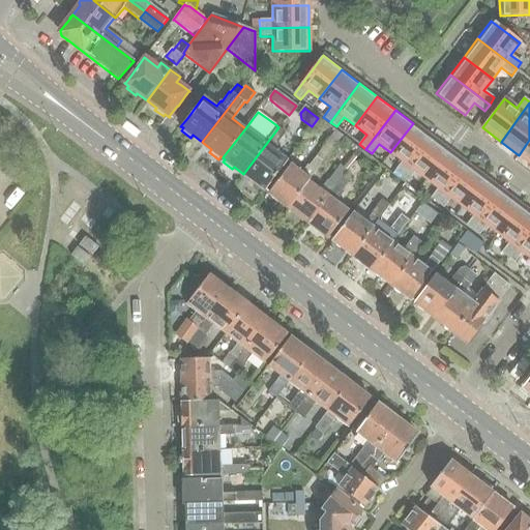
[(394,171),(401,176),(431,137),(413,123),(390,152),(402,162),(394,171)]
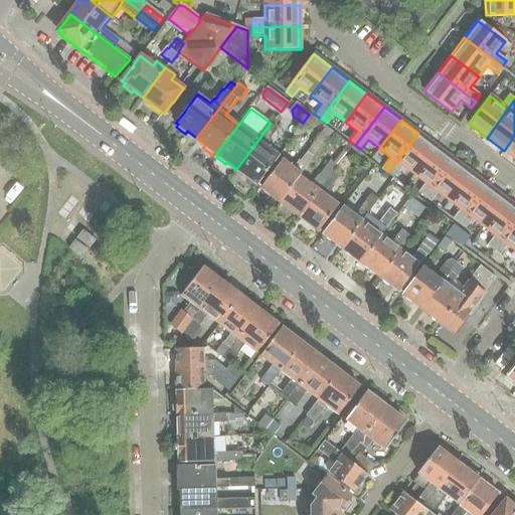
[(271,124),(236,169),(246,176),(244,178),(253,185),(255,183),(258,184),(280,155),(267,146),(271,142),(269,141),(278,129),(271,124)]
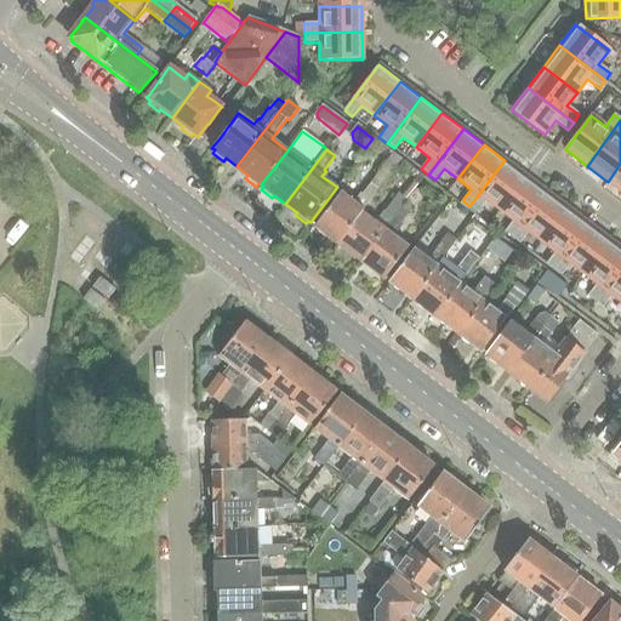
[(370,184),(379,191),(400,160),(393,154),(370,184)]
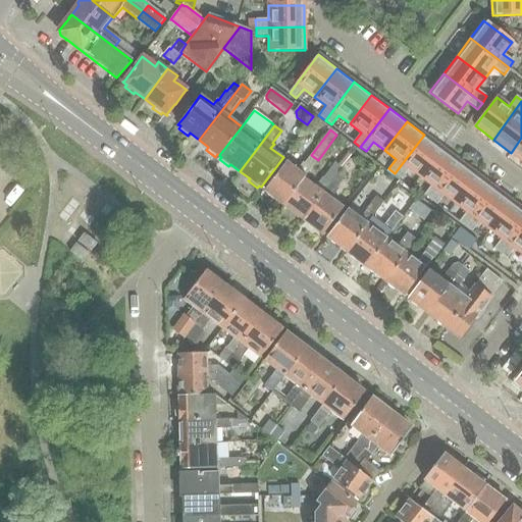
[(409,168),(420,176),(441,148),(424,135),(395,173),(401,178),(409,168)]
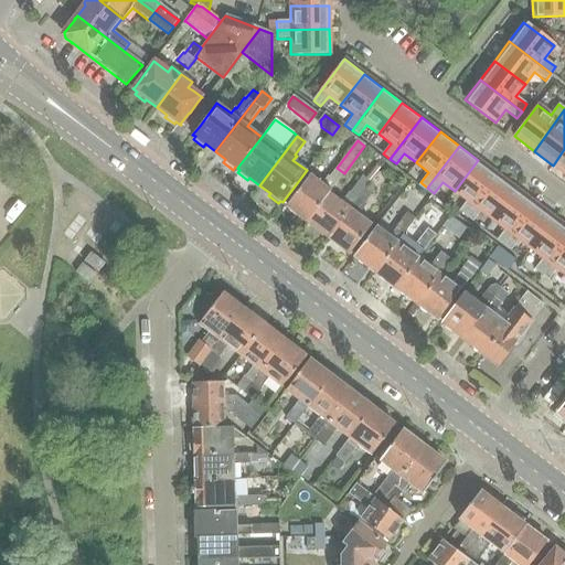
[(564,149),(553,166),(564,174),(564,149)]
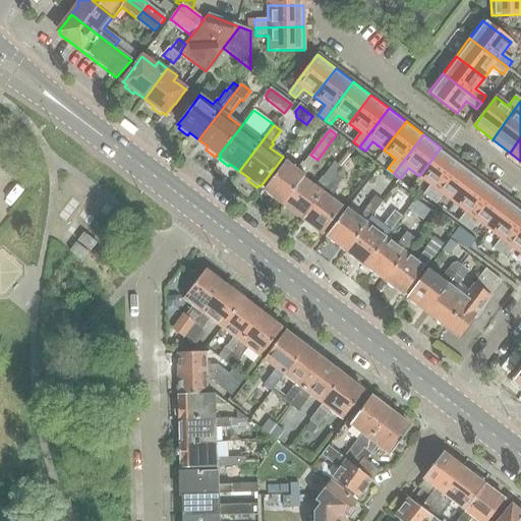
[(423,194),(429,199),(458,161),(441,148),(419,176),(430,185),(423,194)]
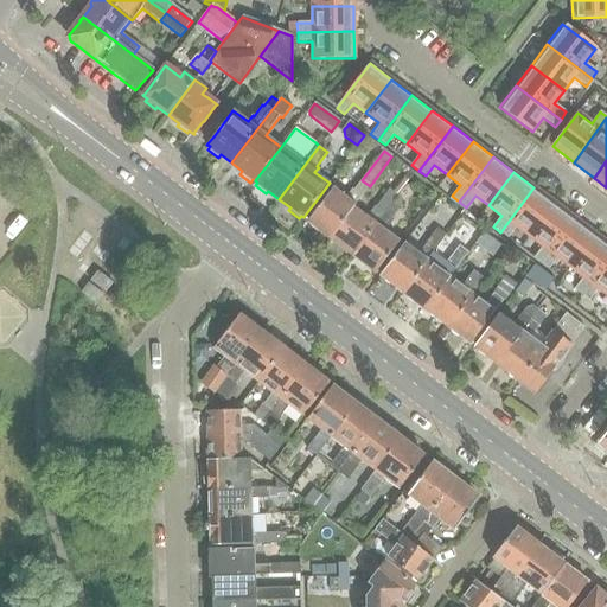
[(352,189),(345,198),(332,187),(307,221),(311,223),(310,224),(311,227),(317,231),(319,231),(320,230),(331,237),(353,208),(370,186),(362,180),(355,191),(352,189)]
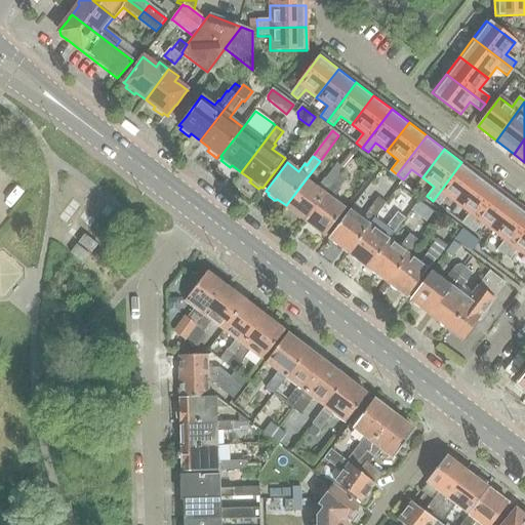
[(447,196),(457,204),(480,175),(461,162),(433,201),(439,205),(447,196)]
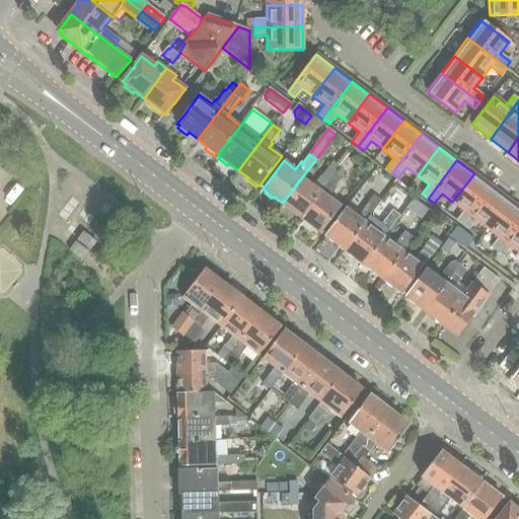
[(339,168),(331,163),(314,187),(302,177),(283,203),(284,204),(285,208),(290,211),(294,211),(302,217),(336,173),(339,168)]
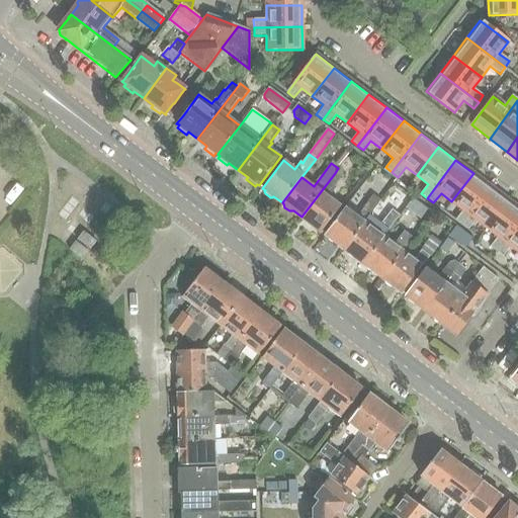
[(319,231),(321,232),(340,206),(329,197),(336,188),(334,187),(341,178),(335,173),(301,217),(310,223),(311,227),(315,230),(319,231)]
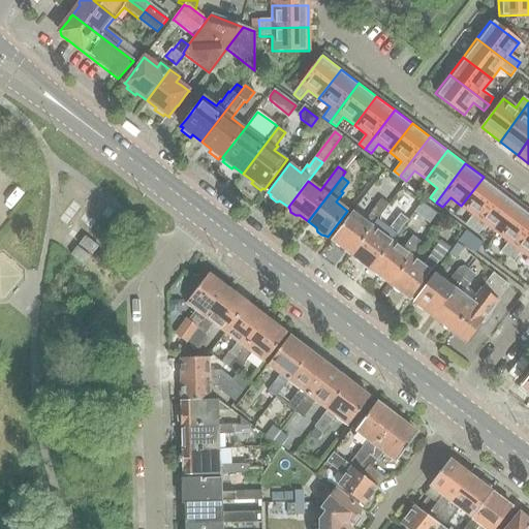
[(465,224),(472,229),(501,191),(484,177),(461,206),(472,215),(465,224)]
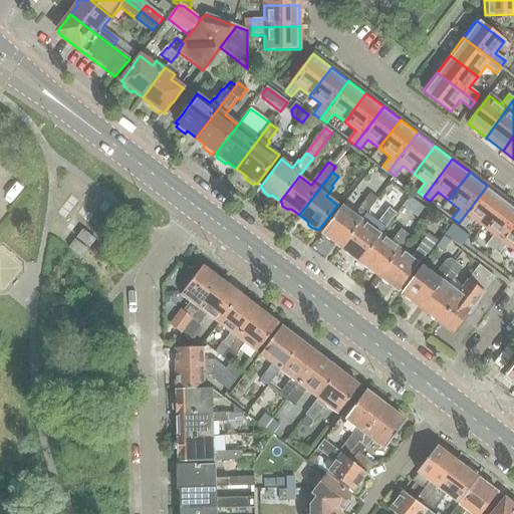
[(472,218),(483,226),(504,199),(487,186),(459,223),(465,228),(472,218)]
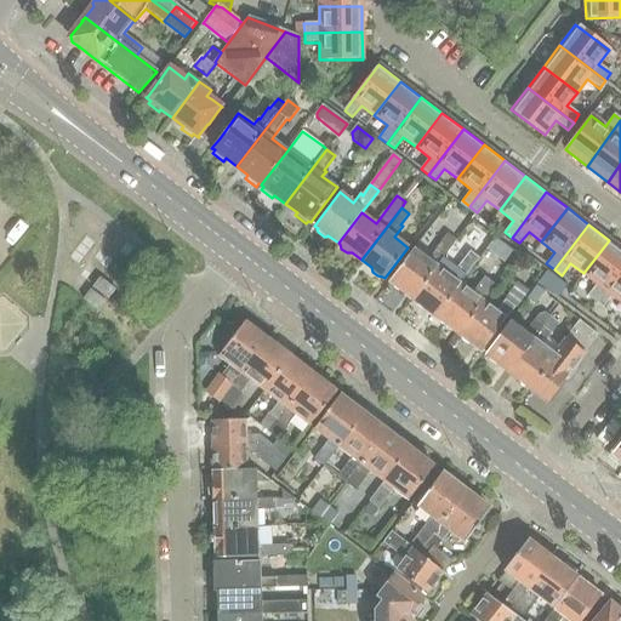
[(448,234),(428,260),(414,249),(389,281),(392,283),(392,284),(393,288),(397,291),(402,291),(403,291),(412,298),(437,266),(456,241),(448,234)]
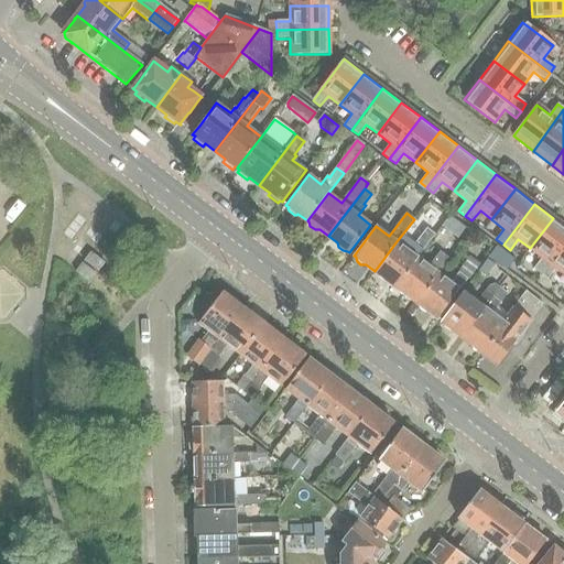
[(533,269),(540,274),(563,242),(563,226),(553,218),(530,248),(542,258),(533,269)]
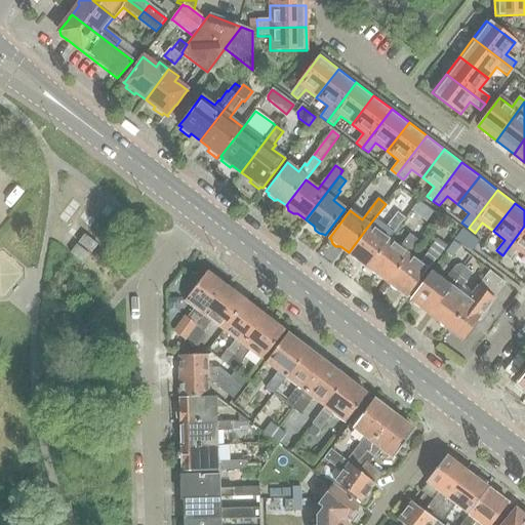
[(360,260),(368,267),(390,240),(404,220),(396,214),(381,234),(369,225),(349,252),(351,254),(352,258),(355,260),(359,261),(360,260)]
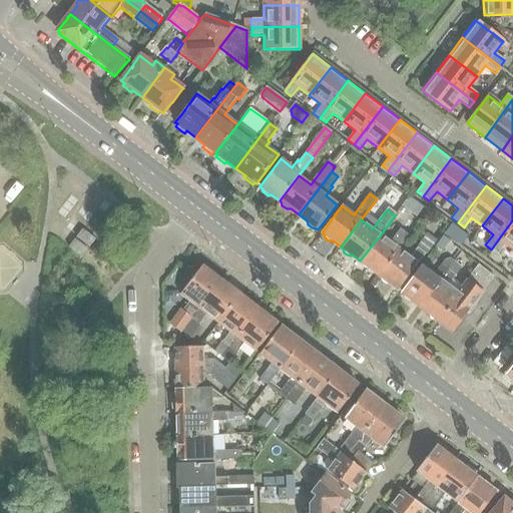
[(512,220),(491,249),(497,254),(505,244),(512,249),(512,220)]
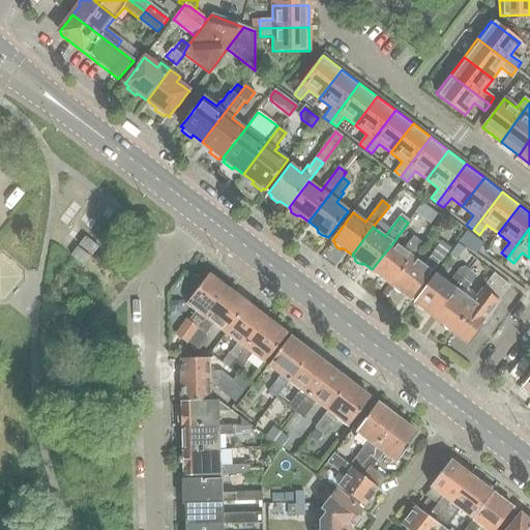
[(467,232),(459,242),(459,243),(468,249),(475,256),(483,244),(468,232),(467,232)]
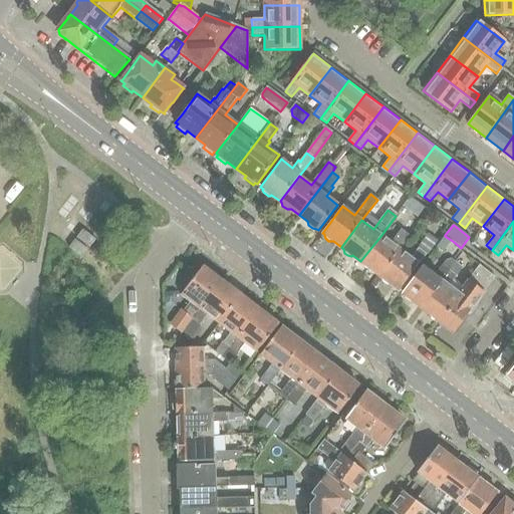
[(89,248),(95,240),(82,230),(76,238),(89,248)]
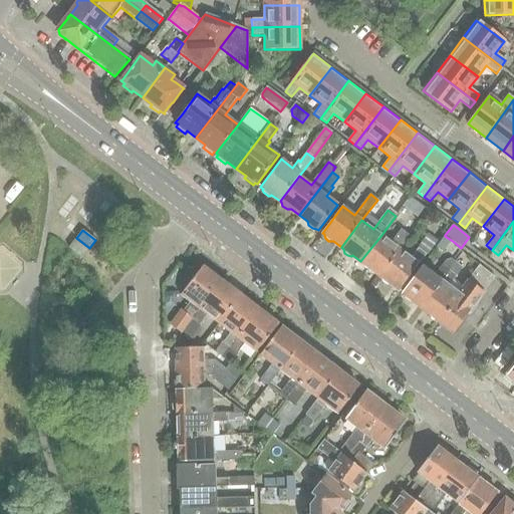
[(370,270),(379,276),(400,249),(409,237),(402,232),(393,244),(381,235),(360,261),(362,263),(362,264),(363,267),(366,270),(370,270)]
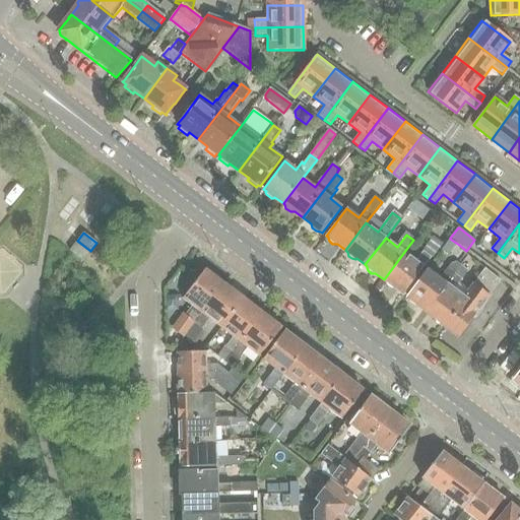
[(423,252),(431,258),(441,245),(433,239),(423,252)]
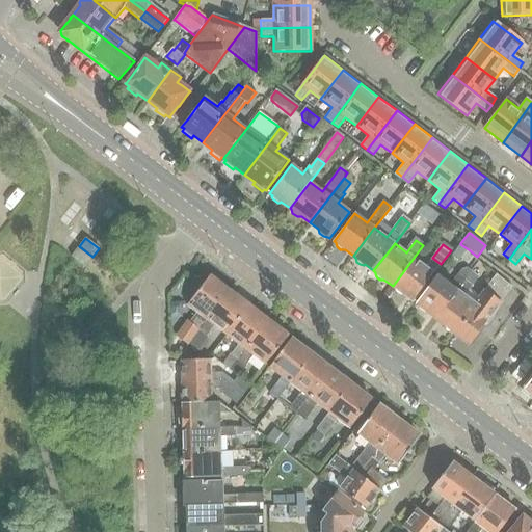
[(90,259),(77,248),(71,257),(84,267),(90,259)]
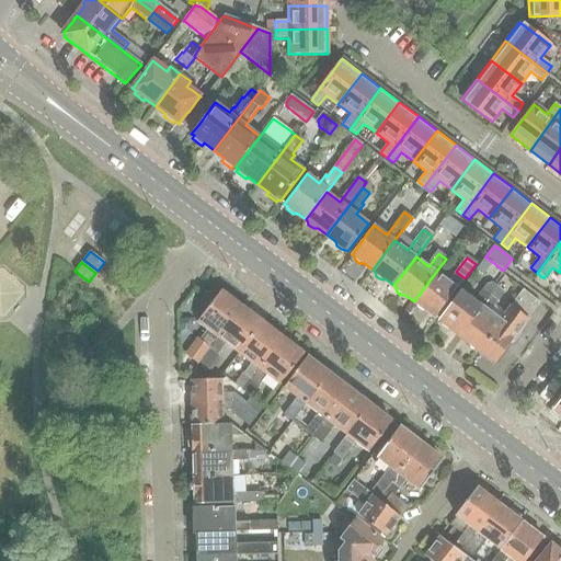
[(426,310),(435,318),(465,278),(456,272),(448,282),(436,272),(414,301),(416,304),(418,308),(421,310),(425,311),(426,310)]
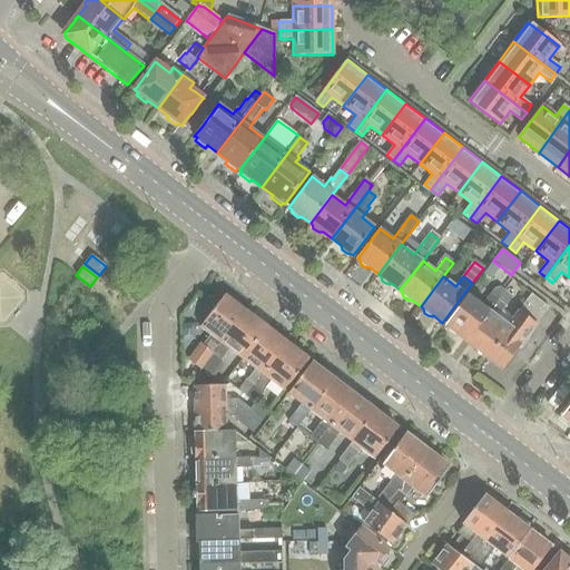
[(498,302),(504,292),(499,288),(493,291),(490,295),(498,302)]
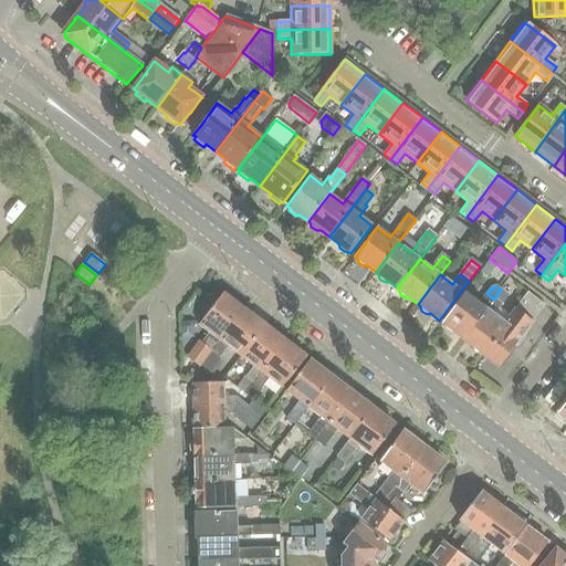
[(494,300),(502,305),(509,296),(501,290),(494,300)]
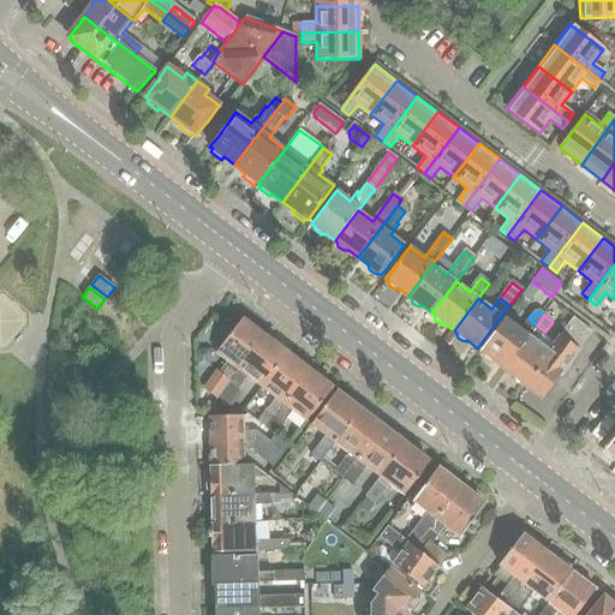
[(520,329),(506,318),(481,351),(484,353),(484,357),(490,362),(494,360),(503,368),(537,326),(529,318),(520,329)]
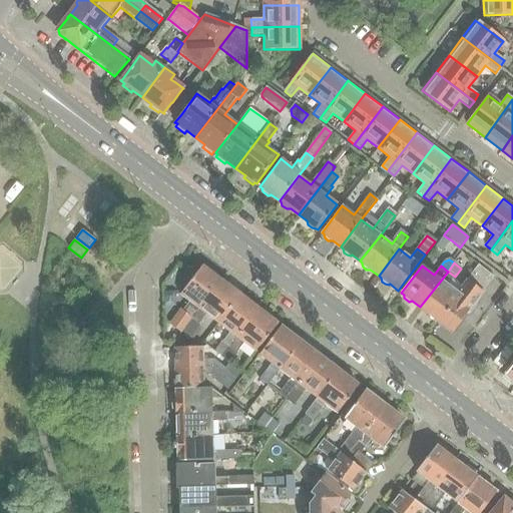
[(463,322),(462,320),(468,312),(470,314),(475,306),(473,305),(494,278),(478,266),(457,293),(460,295),(439,322),(440,323),(440,325),(445,329),(447,328),(453,332),(457,327),(459,327),(463,322)]
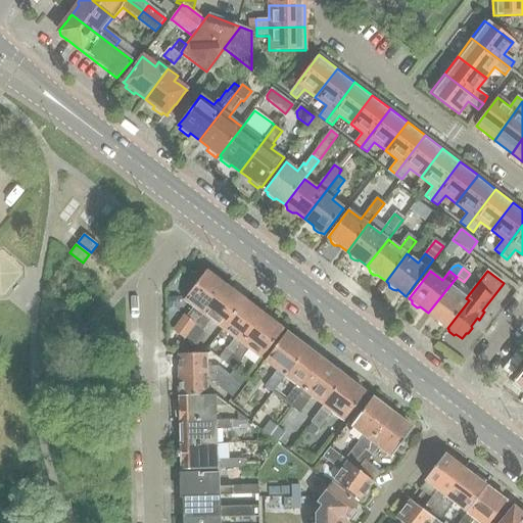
[(173,331),(176,333),(184,339),(183,341),(184,341),(188,335),(224,287),(216,281),(215,278),(210,275),(207,275),(204,273),(192,289),(189,290),(186,293),(186,297),(183,300),(193,307),(186,317),(184,316),(173,331)]
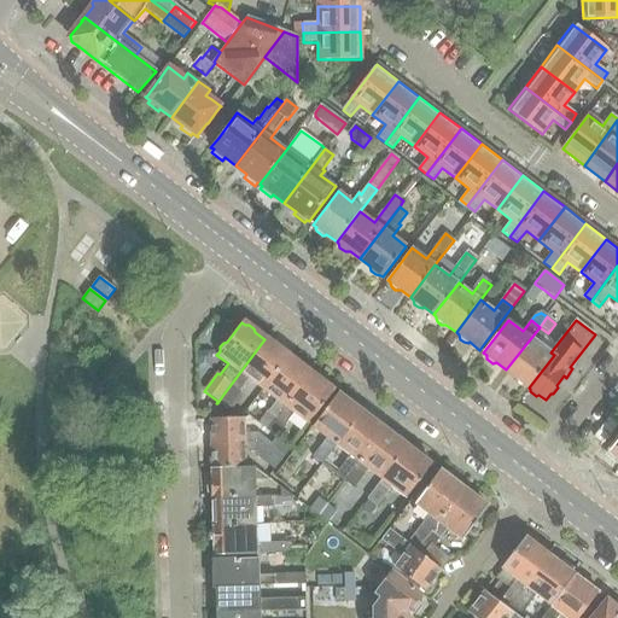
[(526,385),(529,388),(554,355),(551,353),(540,344),(548,333),(540,327),(506,369),(517,378),(517,382),(523,386),(526,385)]
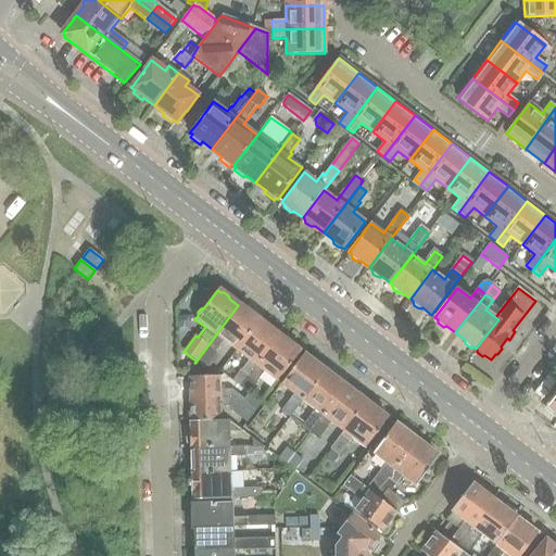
[(223,341),(236,351),(258,321),(256,319),(255,316),(251,313),(248,313),(238,305),(200,356),(205,361),(213,351),(215,352),(223,341)]
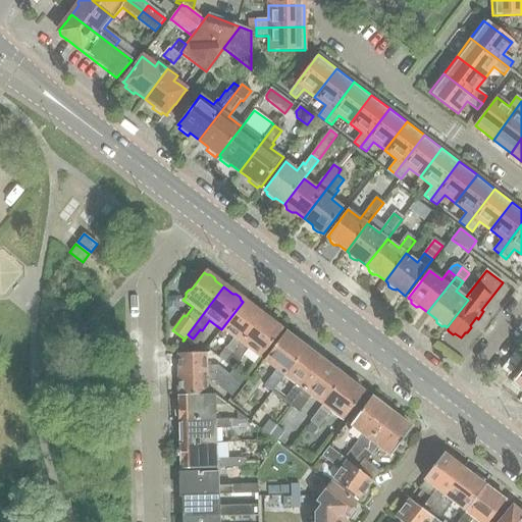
[(233,338),(225,350),(232,355),(262,316),(253,309),(252,306),(249,303),(246,303),(243,302),(221,329),(233,338)]
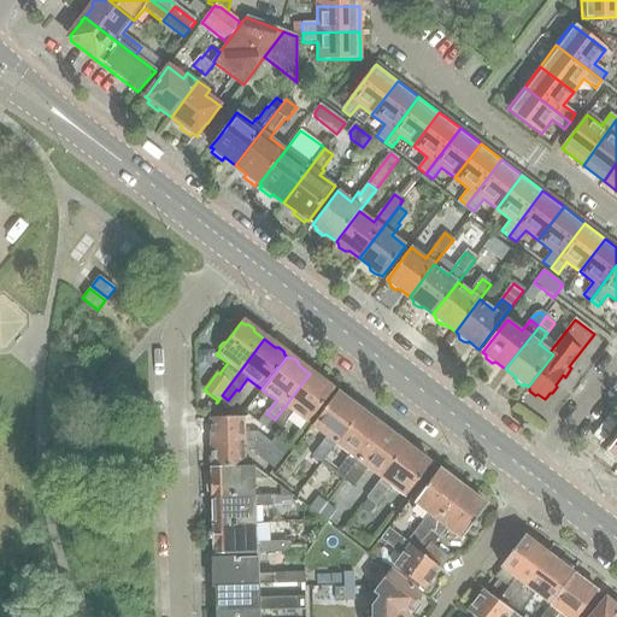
[(307,424),(325,400),(333,391),(329,388),(328,385),(323,381),(319,381),(310,374),(275,419),(283,427),(293,413),(307,424)]
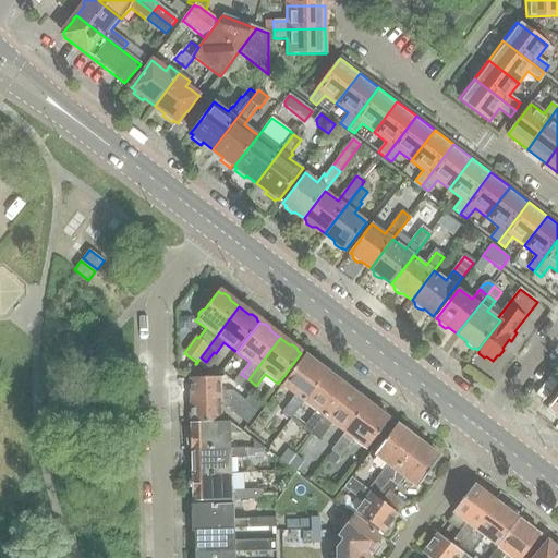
[(304,356),(281,387),(294,397),(281,413),(291,420),(303,403),(326,373),(316,365),(317,365),(316,362),(311,358),(306,358),(306,359),(304,356)]
